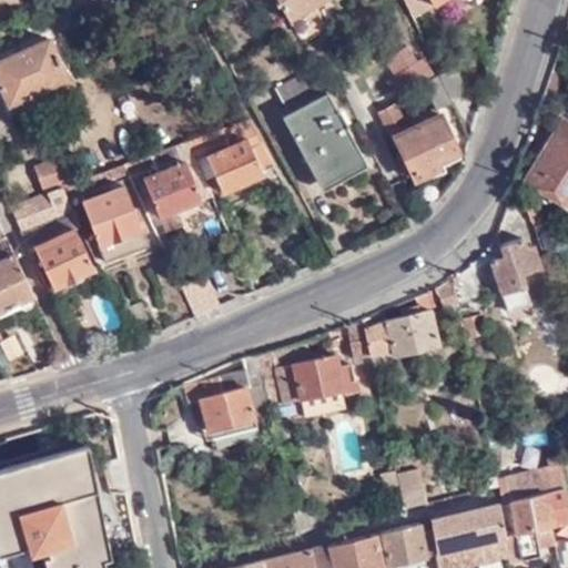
[(277,0),(288,17),(315,0),(277,0)]
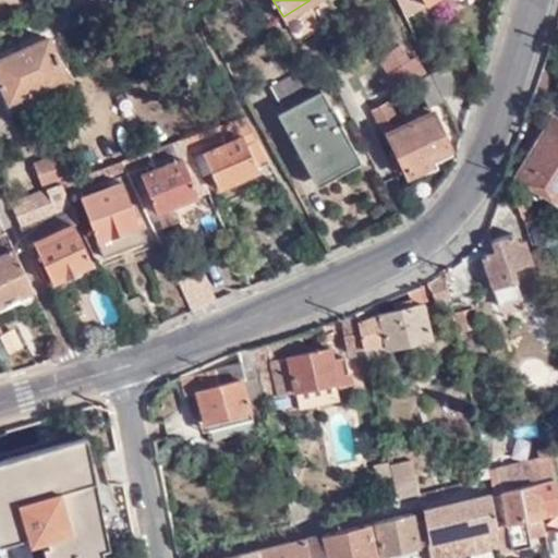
[(404,13),(425,2),(423,0),(399,0),(404,13)]
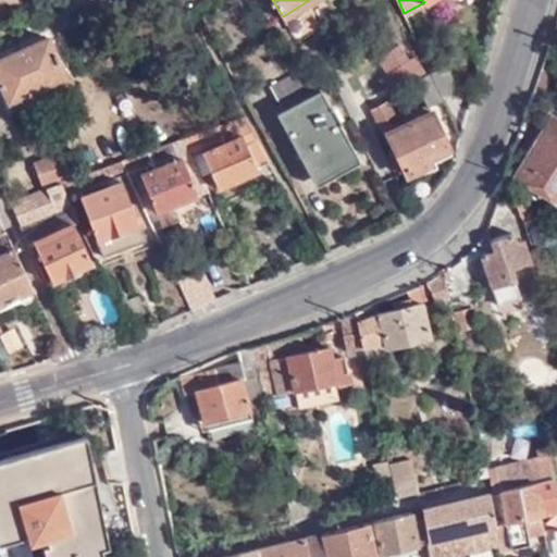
[(47,35),(0,56),(0,82),(8,99),(65,75),(47,35)]
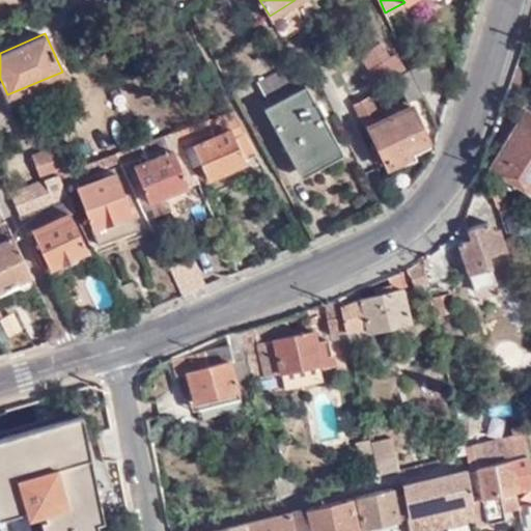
[(360,56),(368,71),(389,57),(381,44),(360,56)]
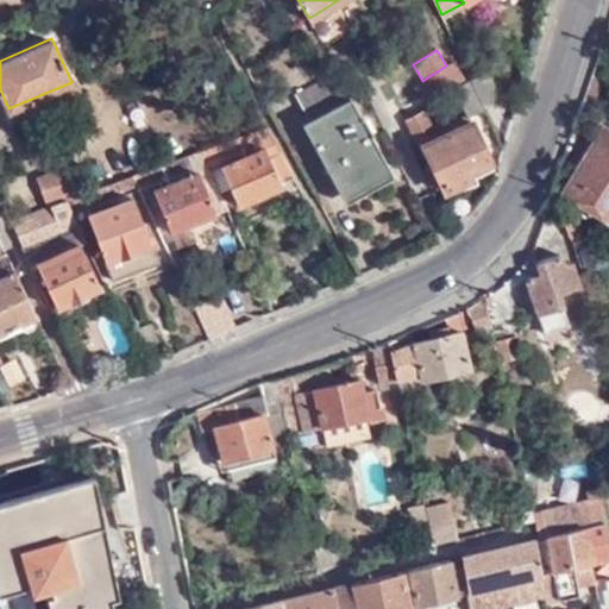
[(446,66),(422,81),(432,98),(463,79),(452,62),(446,66)]
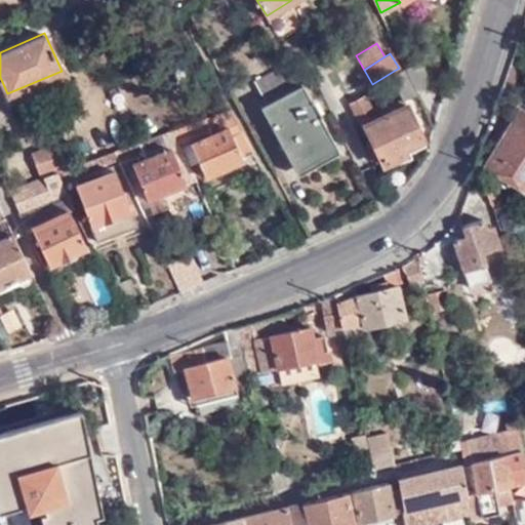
[(407,69),(418,92),(434,85),(420,62),(407,69)]
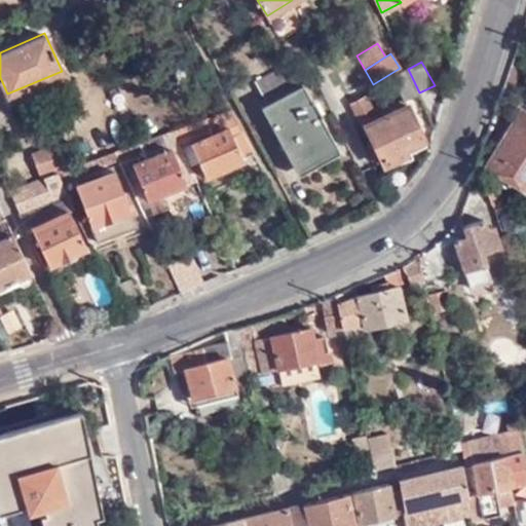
[(285,64),(250,80),(264,105),(261,106),(299,173),(336,151),(301,85),(298,86),(285,64)]
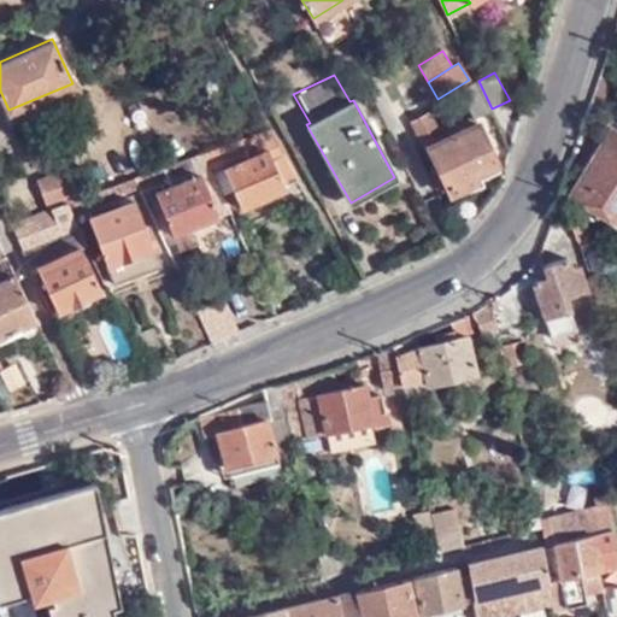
[(480,117),(492,112),(492,109),(479,81),(462,92),(475,119),(480,117)]
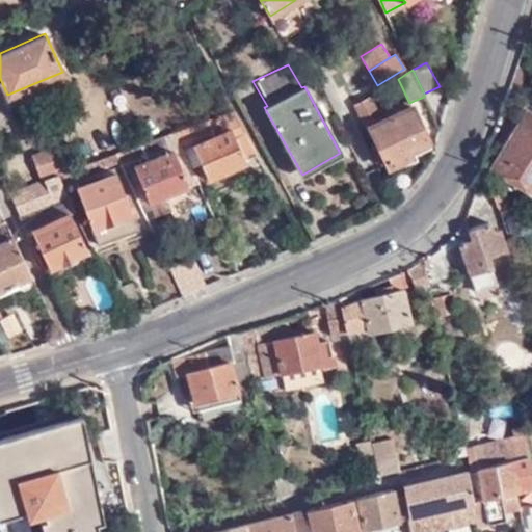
[(354,104),(367,122),(382,114),(371,96),(354,104)]
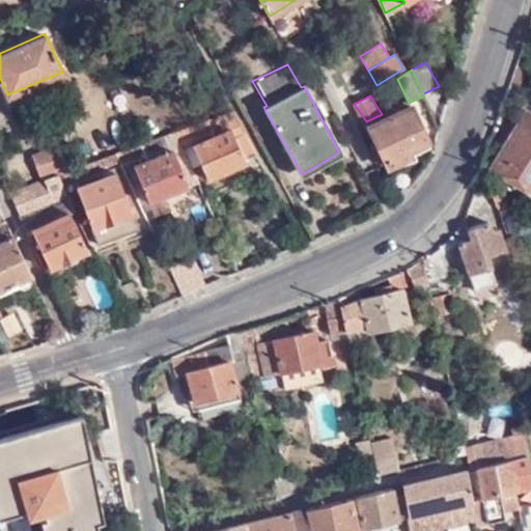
[(382,114),(383,117),(371,122),(392,166),(413,158),(411,150),(430,141),(413,101),(409,103),(382,114)]
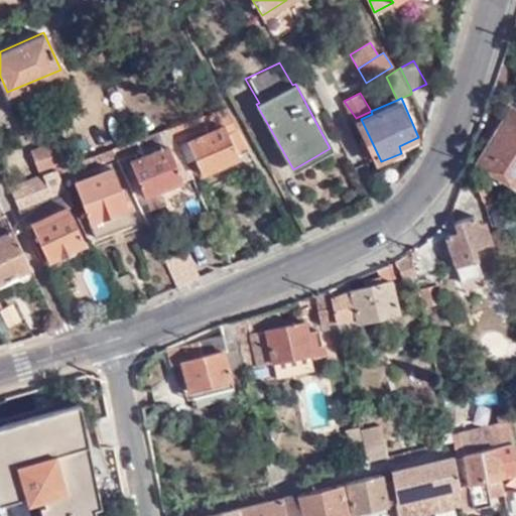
[(250,149),(226,106),(168,125),(174,139),(208,124),(210,128),(186,139),(202,173),(238,157),(237,154),(250,149)]
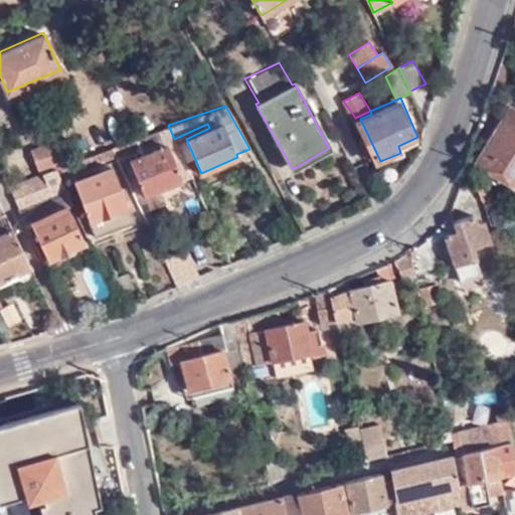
[(514,111),(510,109),(476,163),(514,187),(514,111)]
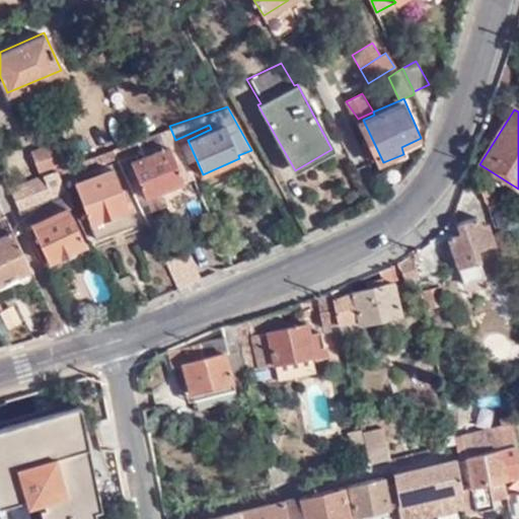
[(175,140),(169,126),(124,143),(113,146),(118,157),(127,154),(145,197),(182,181),(167,145),(175,142),(175,140)]
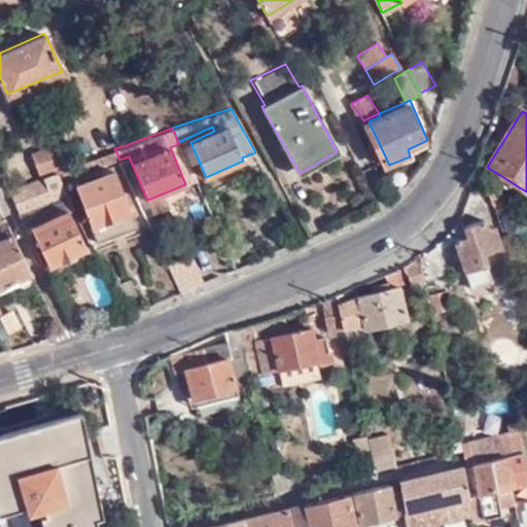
[(57,171),(68,166),(56,141),(32,151),(42,177),(57,171)]
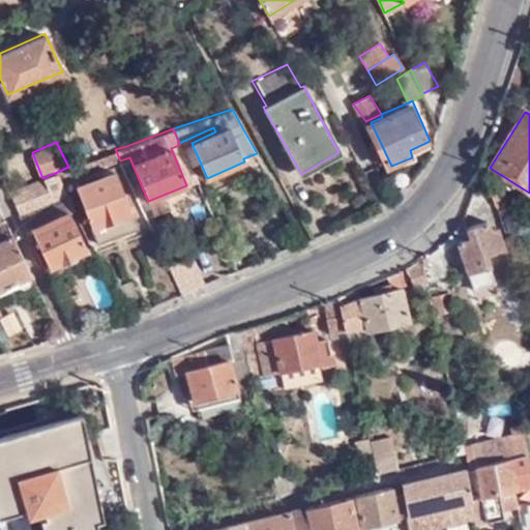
[(120,160),(115,149),(77,163),(68,167),(57,172),(62,182),(120,160)]
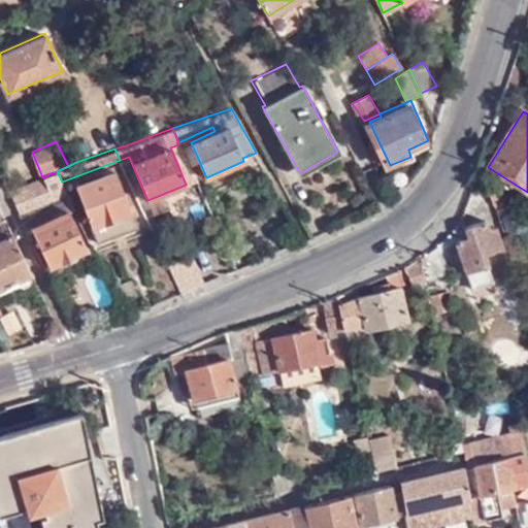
[(137,225),(114,169),(75,185),(96,240),(137,225)]
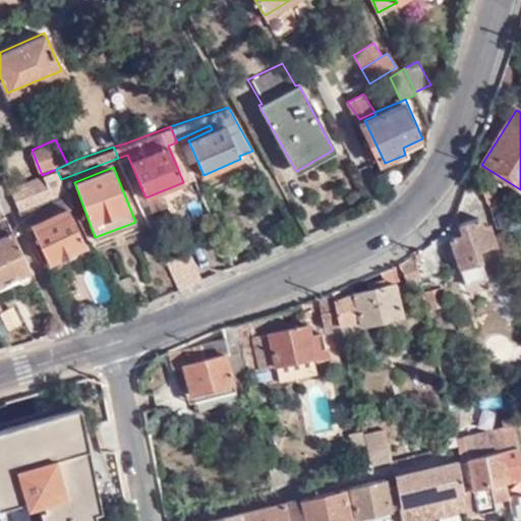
[(42,175),(9,188),(26,227),(33,225),(49,261),(85,244),(68,207),(72,205),(61,179),(56,169),(42,175)]
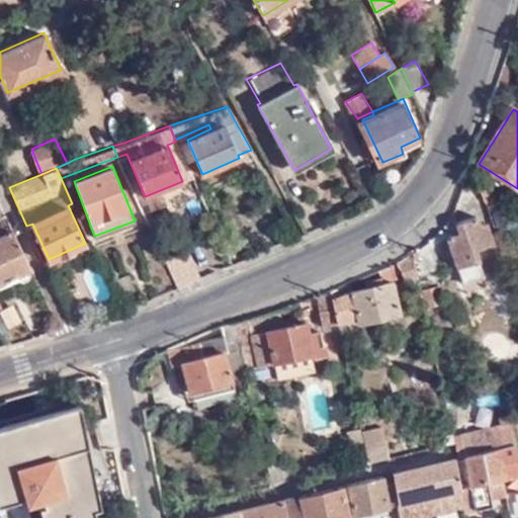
[(486,176),(477,180),(484,199),(493,196),(486,176)]
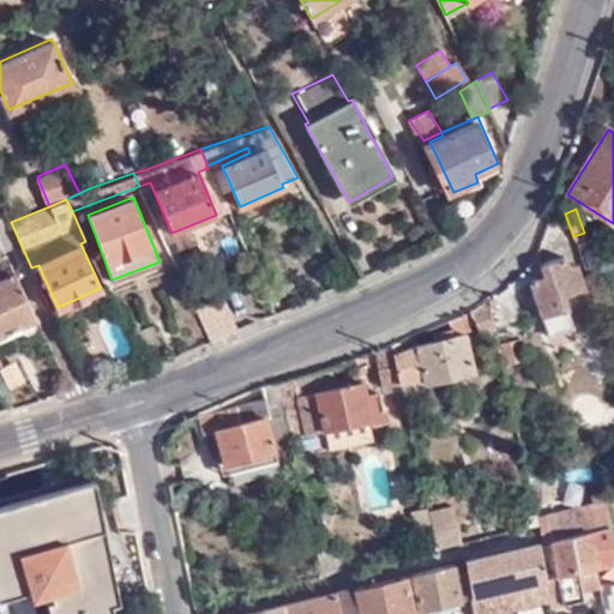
[(567,264),(563,252),(541,260),(543,272),(529,277),(548,336),(569,329),(565,309),(569,308),(563,294),(584,287),(575,260),(567,264)]
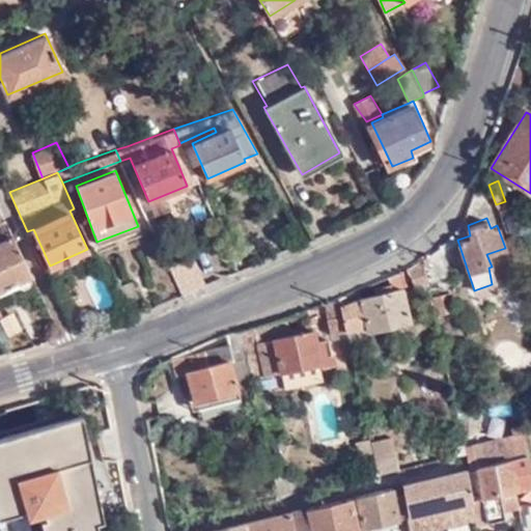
[(0,240),(14,234),(6,219),(1,221),(0,221),(0,240)]
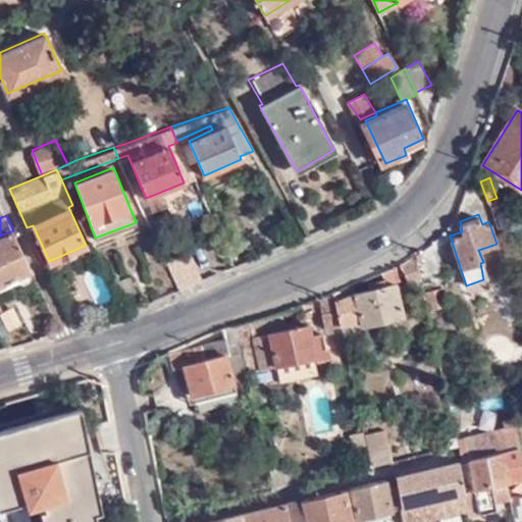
[(0,282),(32,269),(13,230),(0,236),(0,282)]
